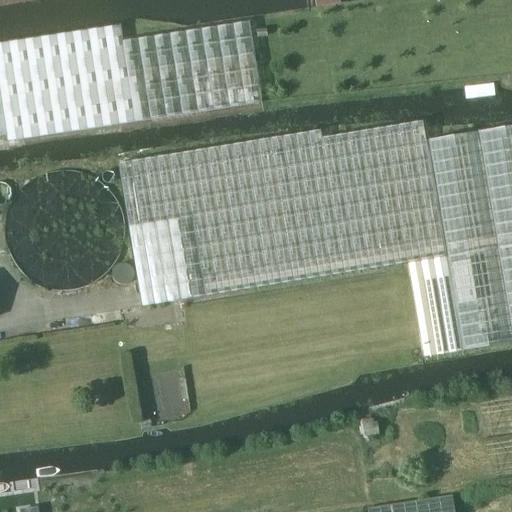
[(122,41),(120,25),(0,43),(0,138),(7,138),(8,141),(261,103),(249,25),(248,21),(122,41)]
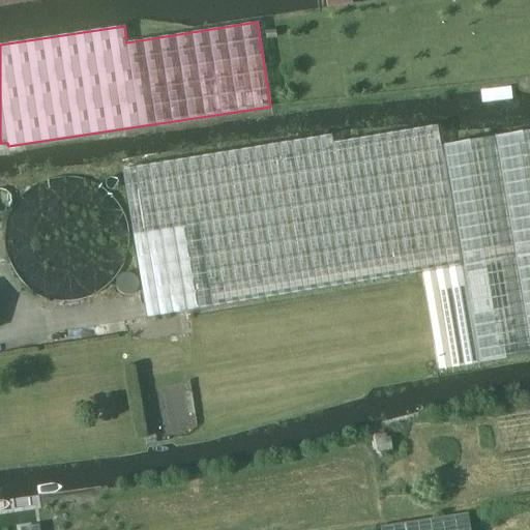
[(480,90),(481,102),(511,99),(510,87),(480,90)]
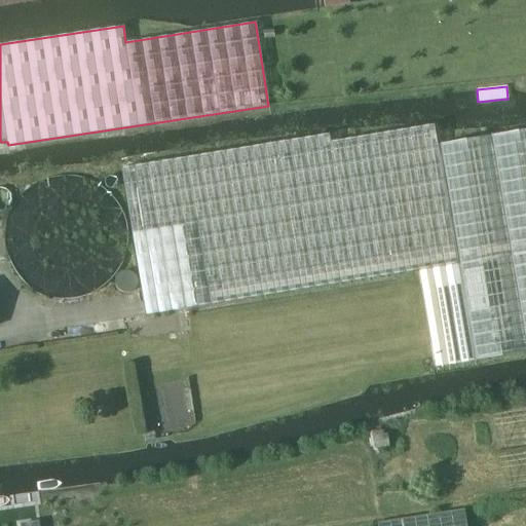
[(329,134),(121,168),(146,315),(418,271),(435,368),(475,361),(525,351),(525,128),(439,144),(435,126),(329,142),(329,134)]
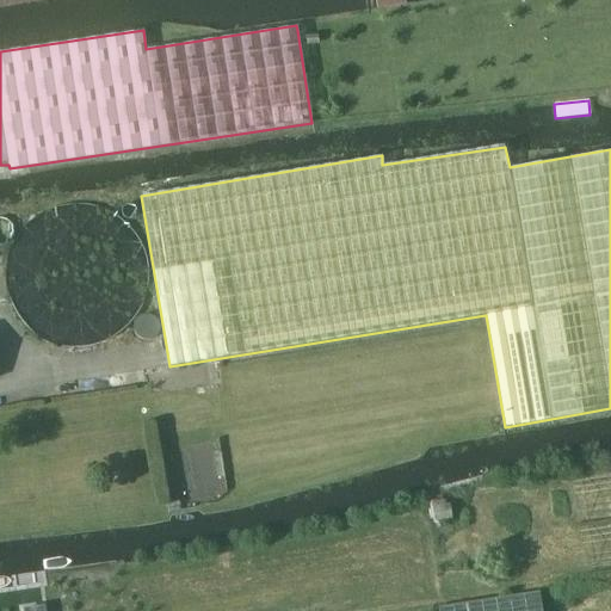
[(65,337),(68,337),(104,335),(123,315),(122,292),(130,283),(130,288),(137,261),(147,261),(146,242),(123,222),(127,223),(105,204),(73,197),(29,198),(28,204),(41,207),(14,236),(11,252),(13,304),(44,332),(65,337)]
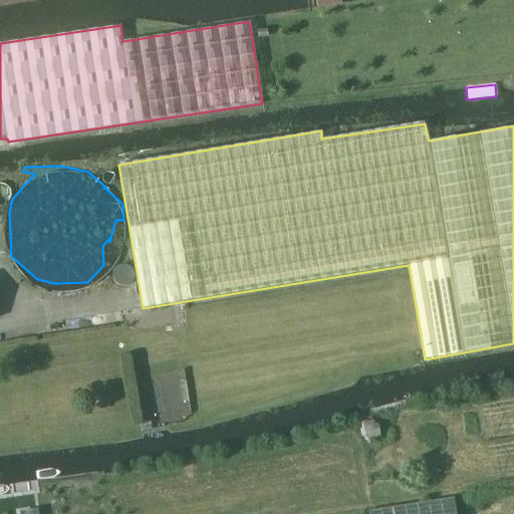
[(378,424),(362,426),(364,438),(379,436),(378,424)]
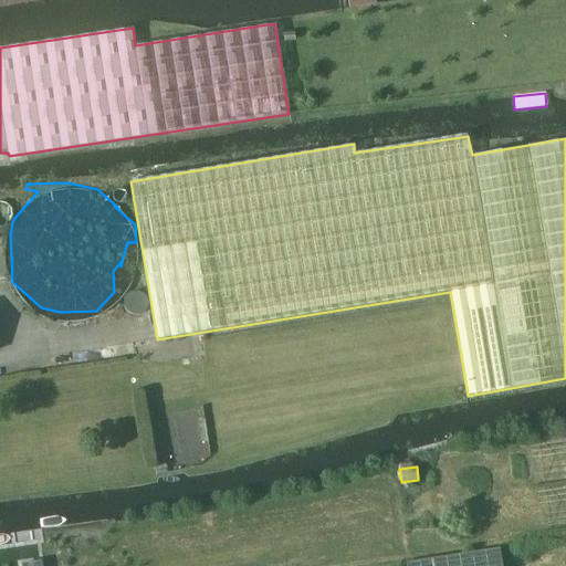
[(406,565),(500,565),(498,548),(406,563),(406,565)]
